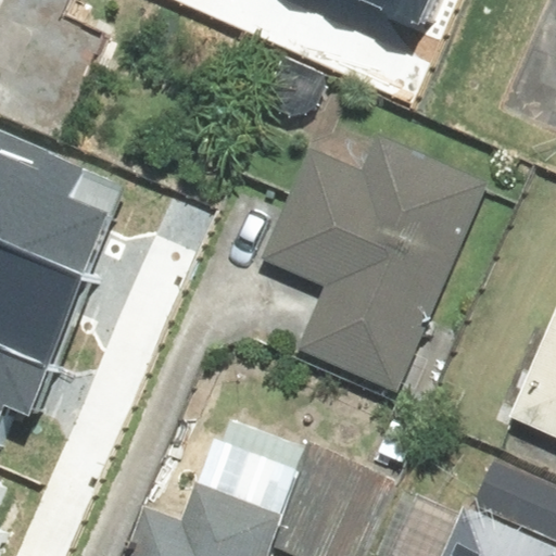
[(386,0),(422,15),(428,0),(386,0)]
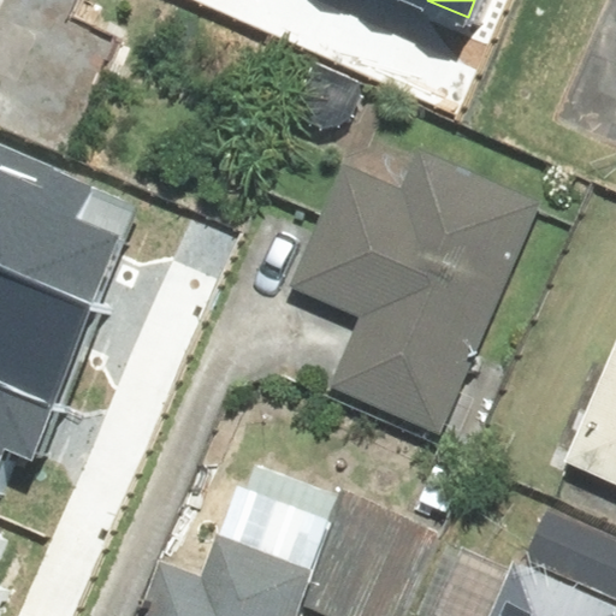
[(342,380),(465,433),(566,196),(442,144),(426,182),(360,154),(307,278),(373,307),(342,380)]
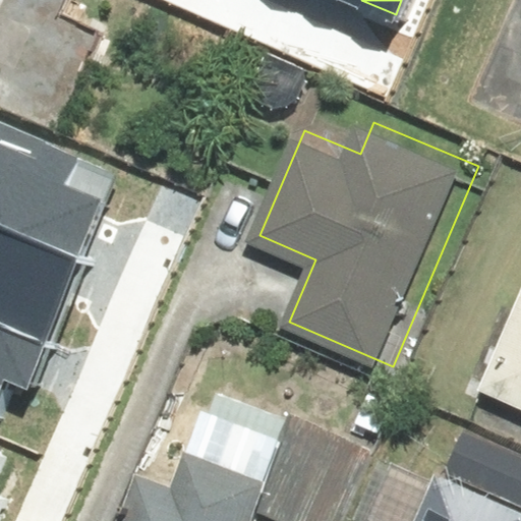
[(0,127),(0,225),(82,262),(119,180),(0,127)]
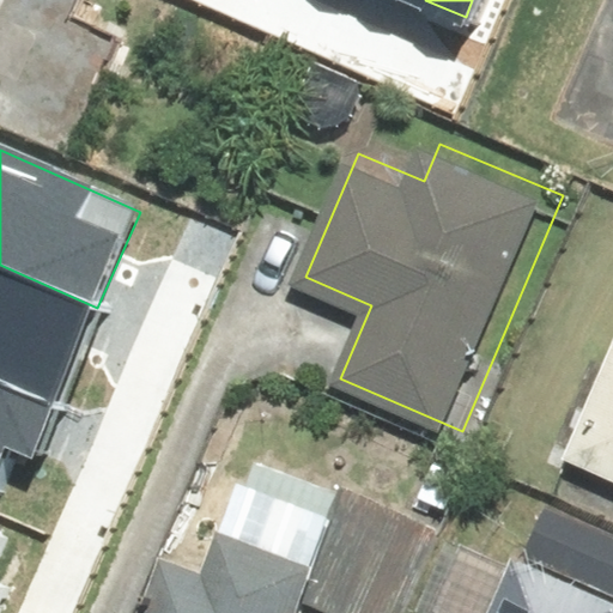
[(0,265),(0,383),(53,407),(97,308),(0,265)]
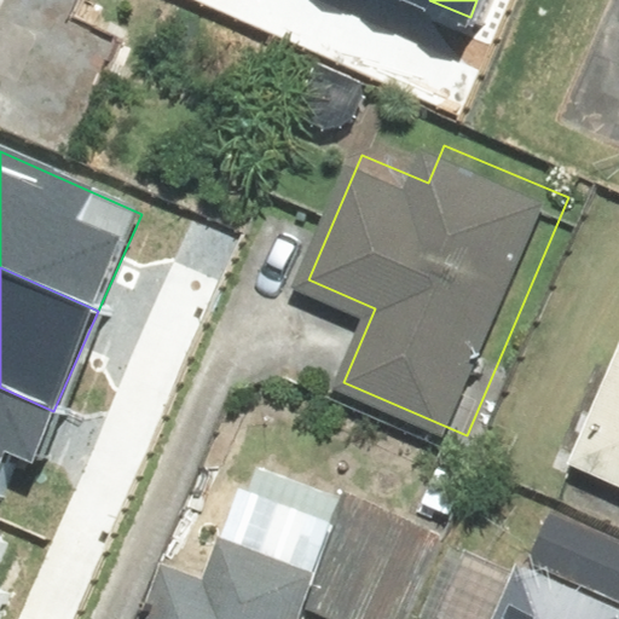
[(0,475),(9,457),(29,466),(53,411),(0,387),(0,475)]
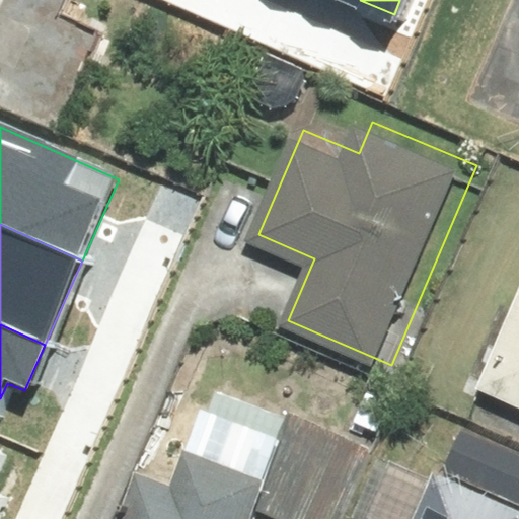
[(518,343),(503,383),(518,389),(518,343)]
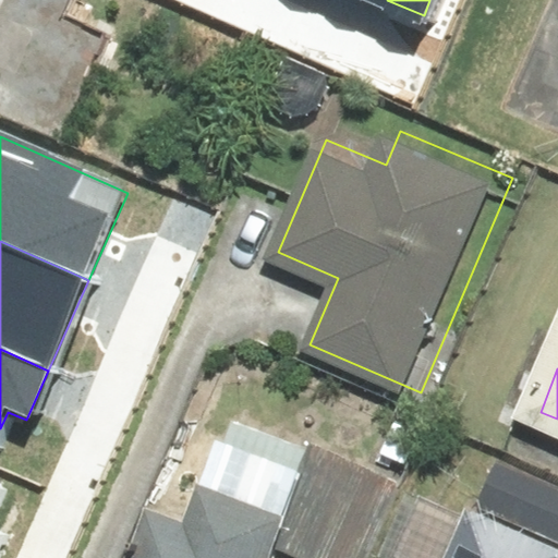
[(296,557),(323,487),(233,456),(213,513),(166,497),(143,557),(296,557)]
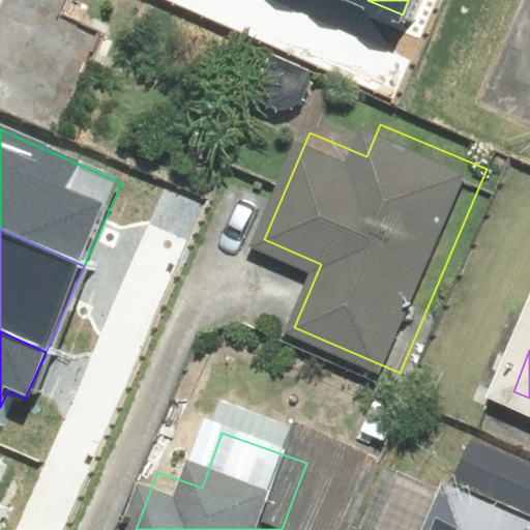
[(529,529),(529,517),(465,489),(446,529),(529,529)]
